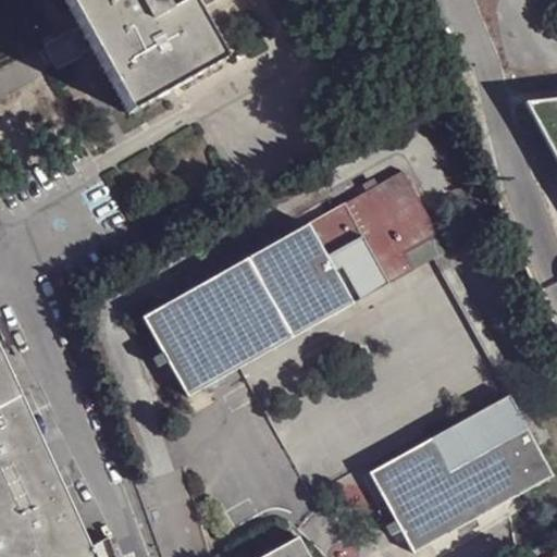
[(185,0),(63,0),(78,27),(91,50),(130,115),(222,63),(196,19),(185,0)]
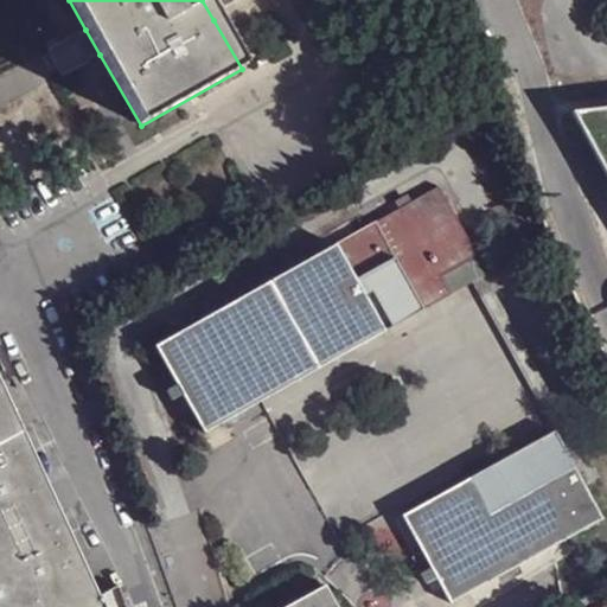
[(202,0),(213,20),(250,0),(202,0)]
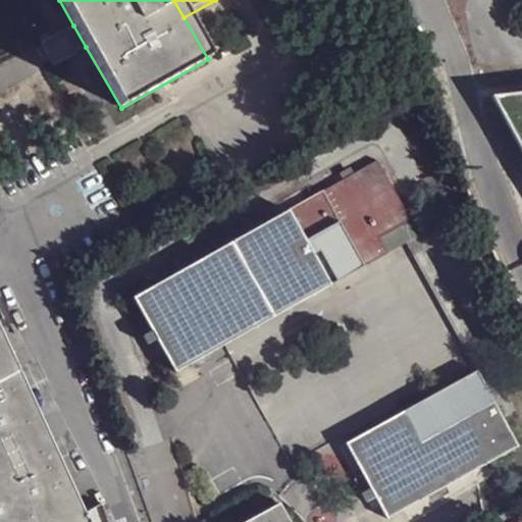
[(86,47),(73,25),(39,44),(50,67),(86,47)]
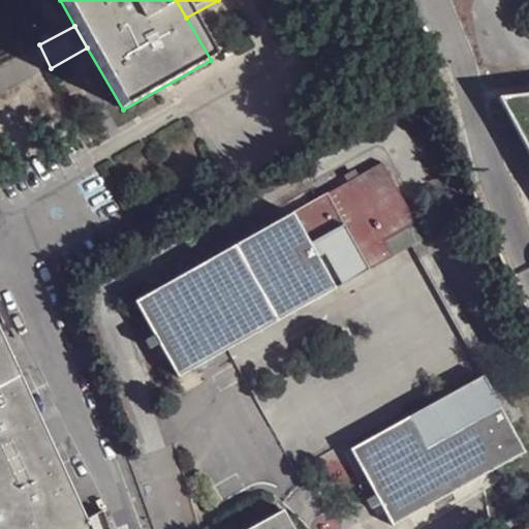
[(528,94),(501,97),(528,149),(528,94)]
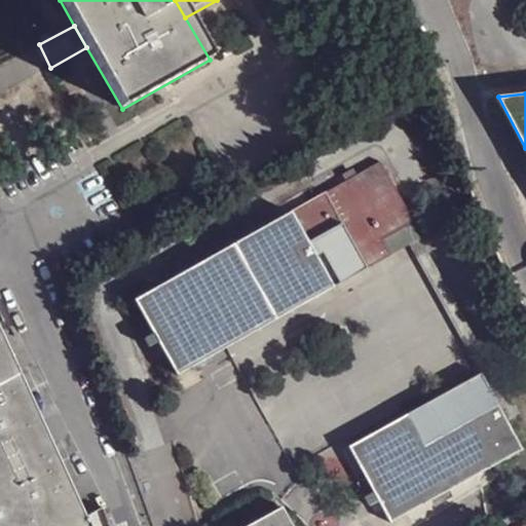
[(135,300),(177,376),(389,256),(381,238),(410,222),(414,221),(380,162),(135,300)]
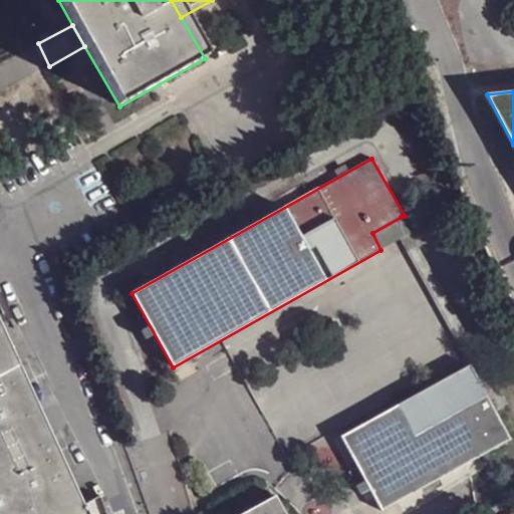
[(372,233),(380,250),(400,240),(470,365),(496,413),(507,406),(401,217),(372,233)]
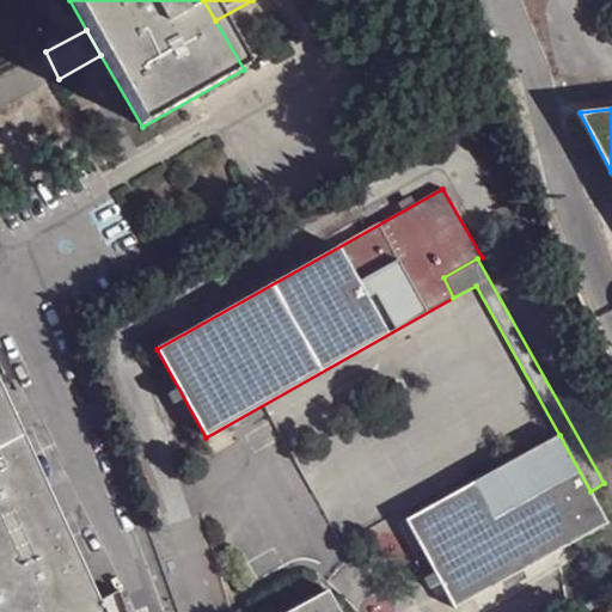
[(0,611),(105,611),(0,371),(0,611)]
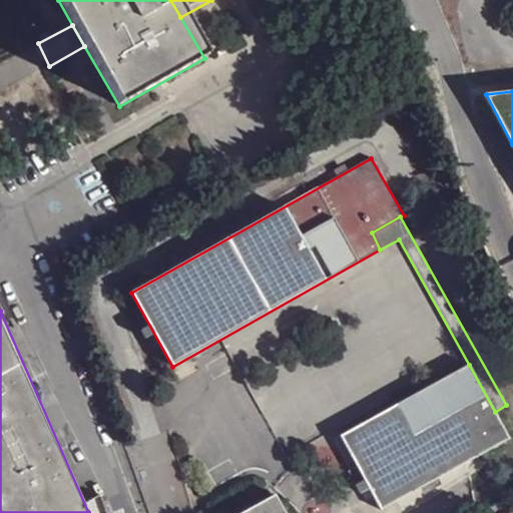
[(380,509),(508,439),(495,412),(469,365),(340,437),(380,509)]
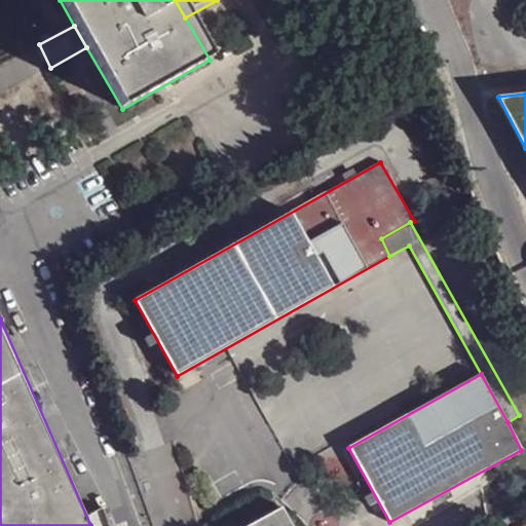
[(248,525),(291,525),(282,508),(248,525)]
